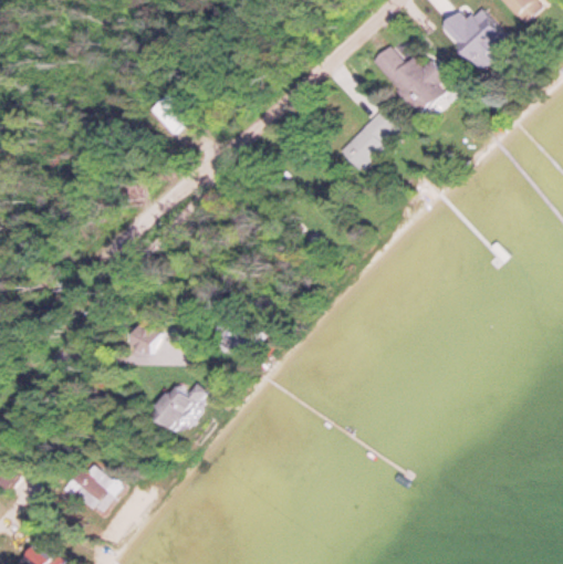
[(459,29),(450,19),(459,10),(476,28),(493,10),(483,0),(439,0),(431,8),(442,19),(431,29),(445,42),(459,29)]
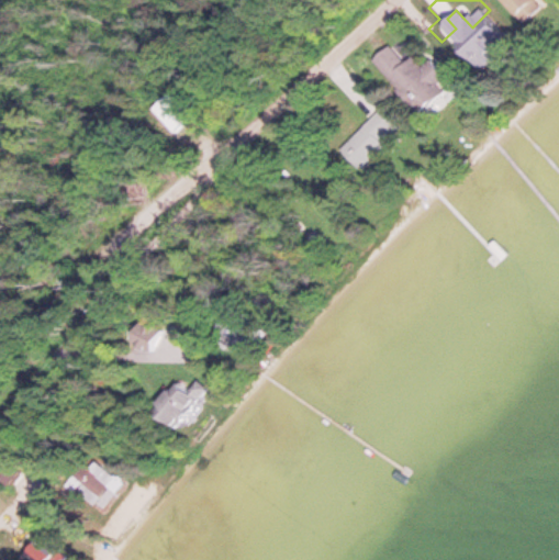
[(442,93),(435,82),(442,79),(429,60),(417,67),(410,56),(401,63),(390,45),(372,56),(409,113),(442,93)]
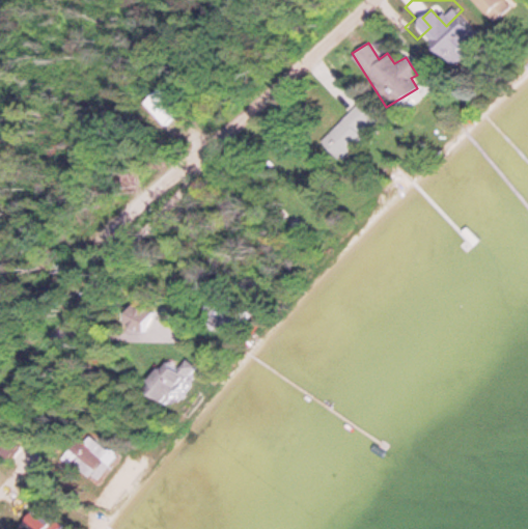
[(148,98),(164,124),(176,117),(161,90),(148,98)]
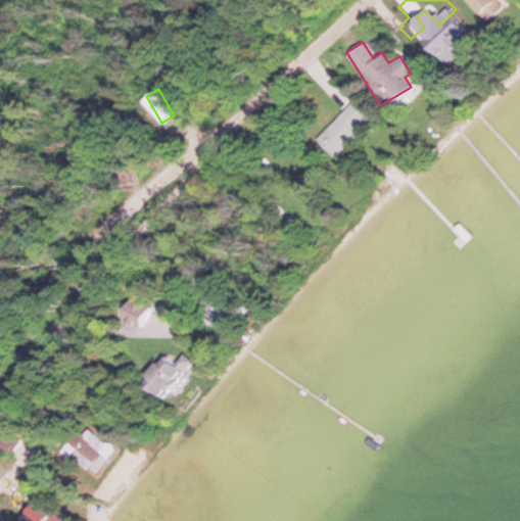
[(325,129),(336,147),(351,138),(341,120),(325,129)]
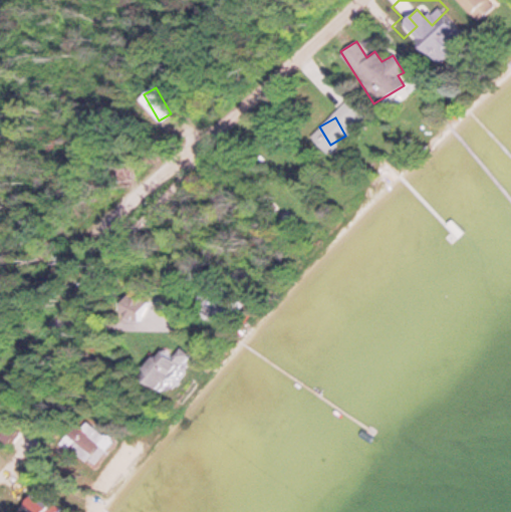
[(146,373),(140,381),(156,393),(176,364),(162,354),(156,363),(149,358),(141,369),(146,373)]
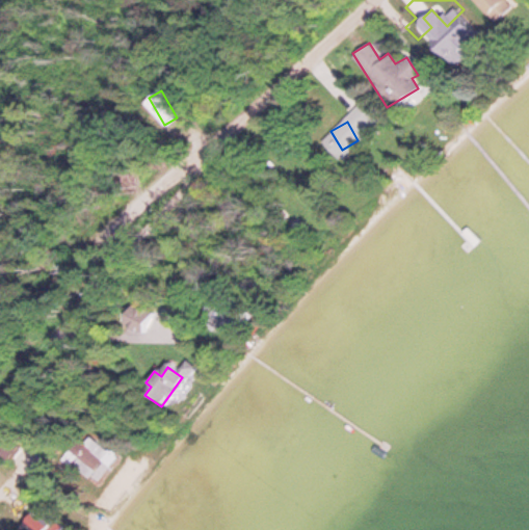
[(108,454),(90,436),(67,459),(84,478),(108,454)]
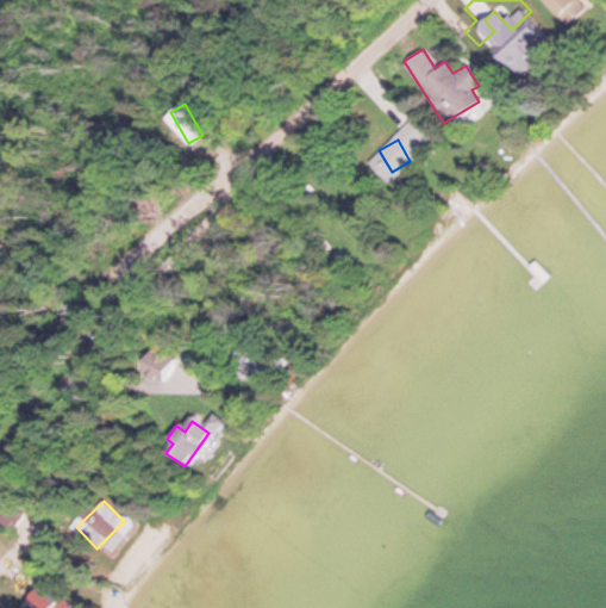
[(66,607),(67,607),(39,581),(24,599),(33,607),(66,607)]
